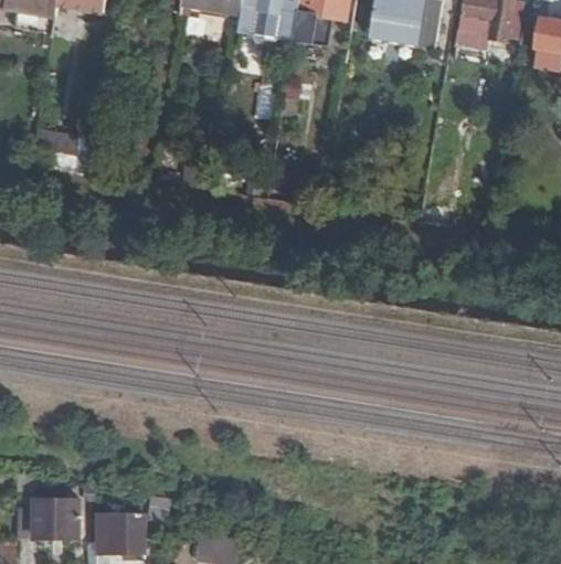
[(12,27),(50,33),(55,7),(55,0),(0,0),(0,7),(14,9),(12,27)]
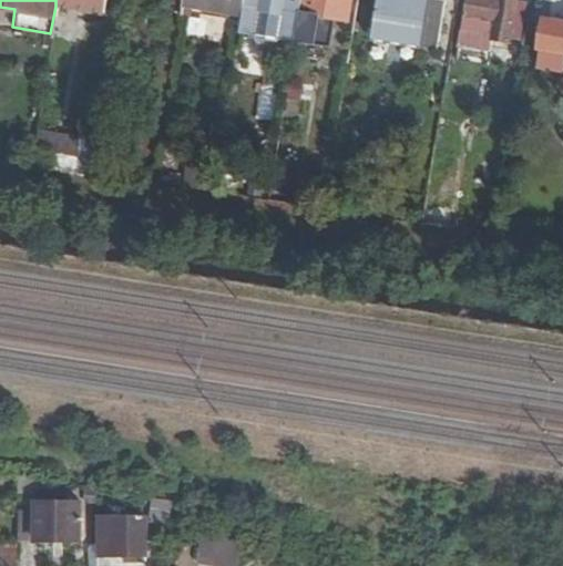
[(55,0),(55,7),(101,13),(103,0),(55,0)]
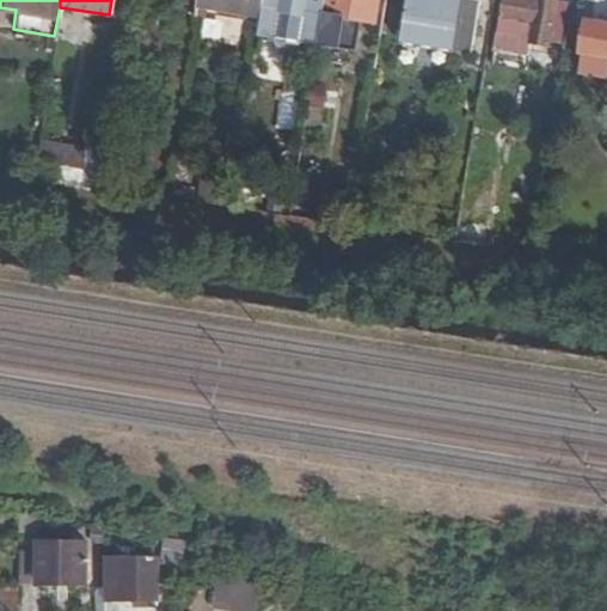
[(192,0),(175,0),(171,25),(188,29),(192,0)]
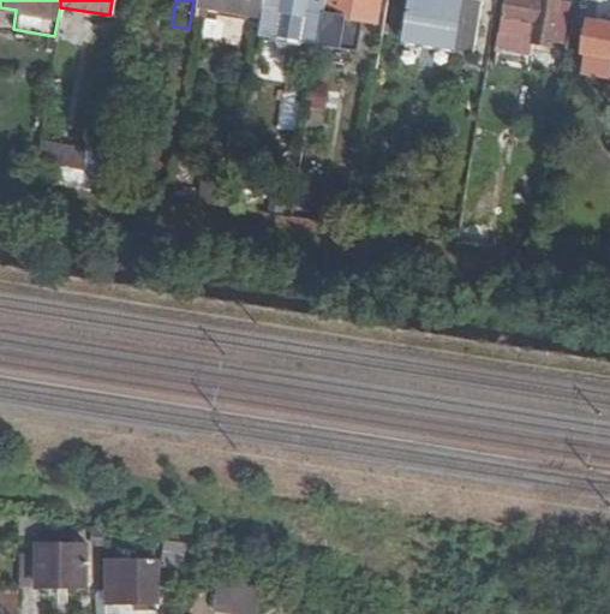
[(196,0),(196,6),(261,17),(262,9),(263,0),(196,0)]
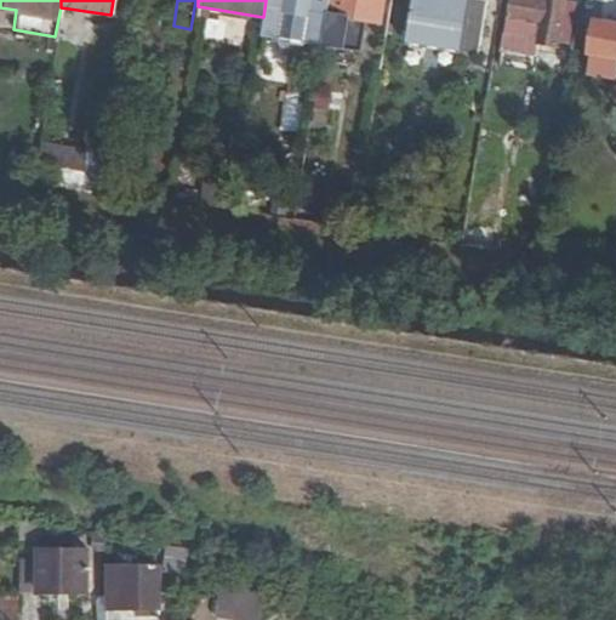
[(266,0),(264,9),(281,11),(279,27),(304,30),(308,16),(325,20),(329,5),(329,0),(266,0)]
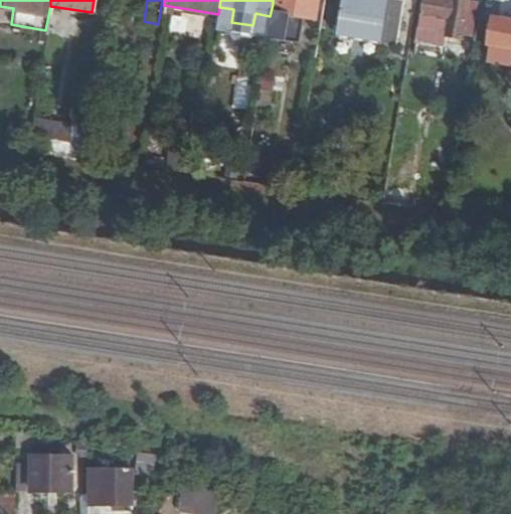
[(318,0),(273,0),(273,4),(285,7),(283,15),(315,20),(318,0)]
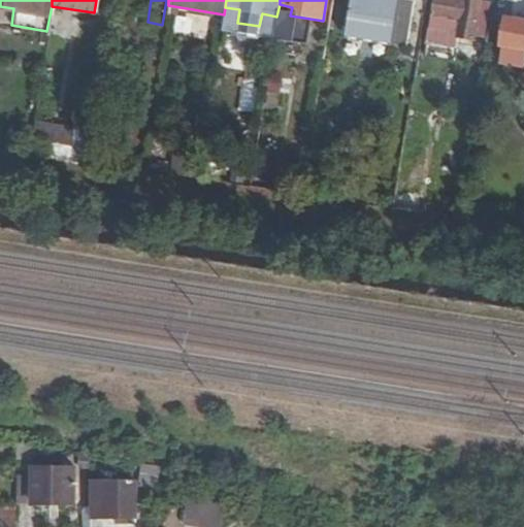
[(404,47),(412,2),(399,0),(349,0),(342,36),(404,47)]
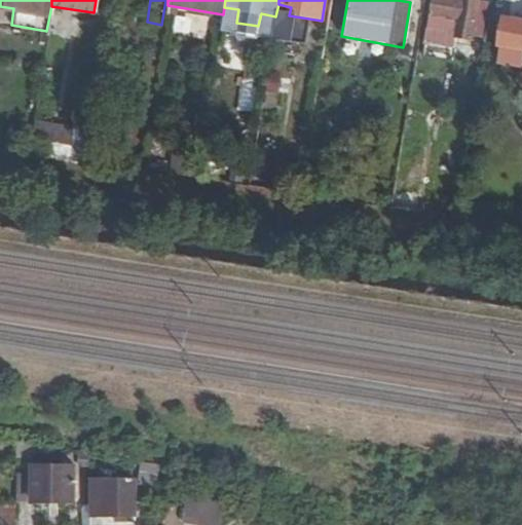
[(481,37),(487,3),(470,0),(431,0),(426,32),(446,36),(448,28),(457,30),(456,37),(471,40),(471,36),(481,37)]
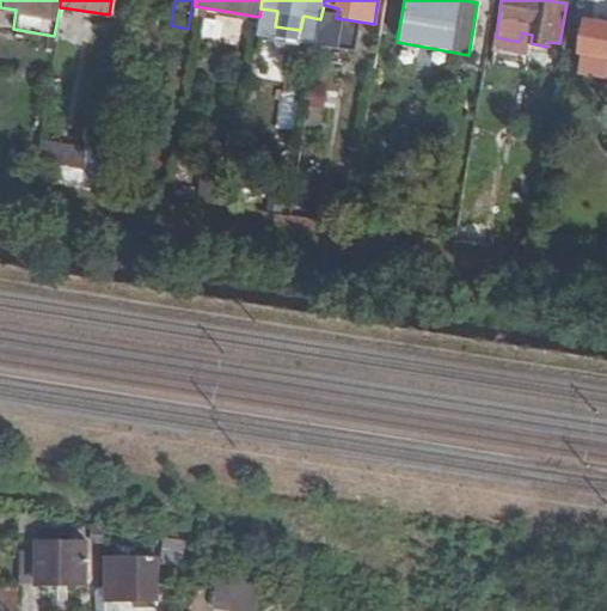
[(606,72),(606,25),(583,22),(577,52),(580,52),(576,72),(606,77),(606,72)]
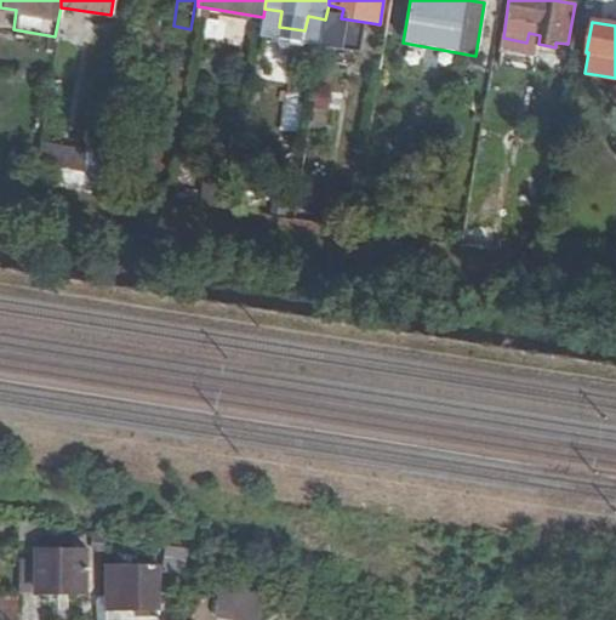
[(324,32),(317,62),(338,64),(343,34),(324,32)]
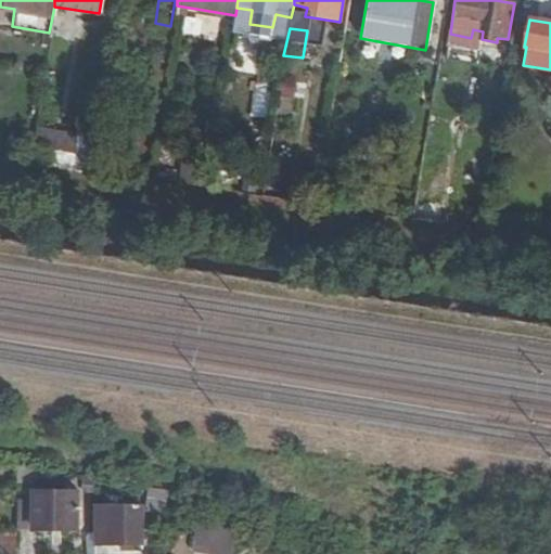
[(177,163),(176,185),(204,188),(206,165),(177,163)]
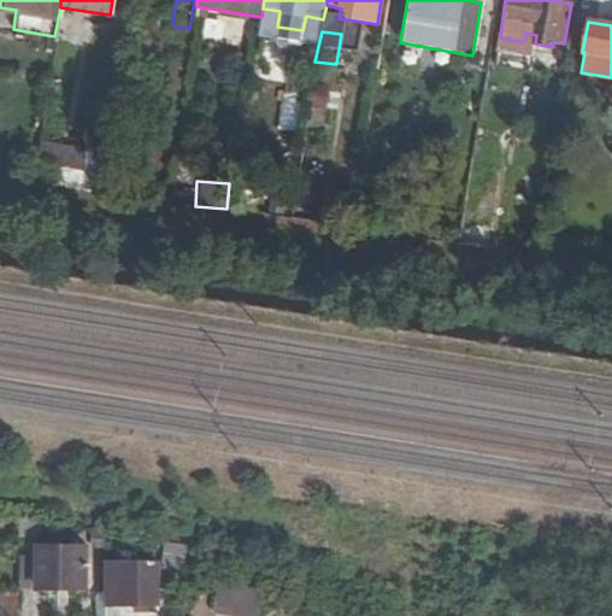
[(263,195),(260,212),(287,216),(289,199),(263,195)]
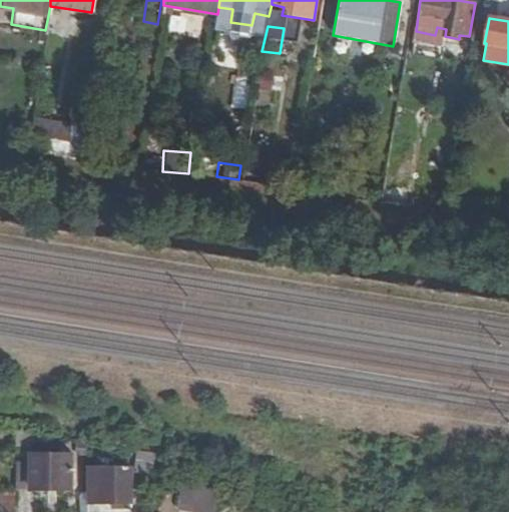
[(403,195),(378,192),(377,203),(405,206),(413,203),(413,200),(404,198),(403,195)]
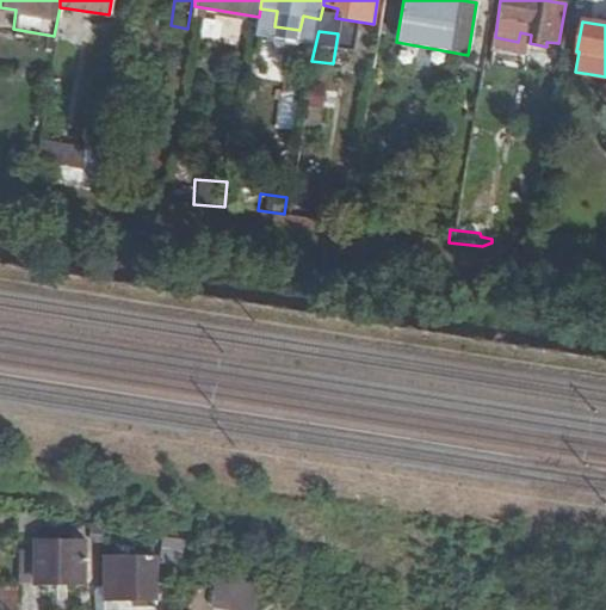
[(81,585),(81,543),(33,543),(33,584),(81,585)]
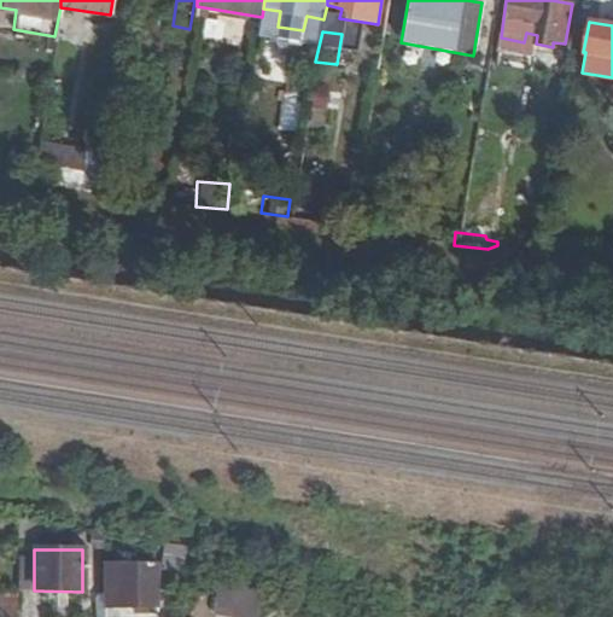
[(158,583),(171,586),(173,574),(174,563),(161,557),(158,583)]
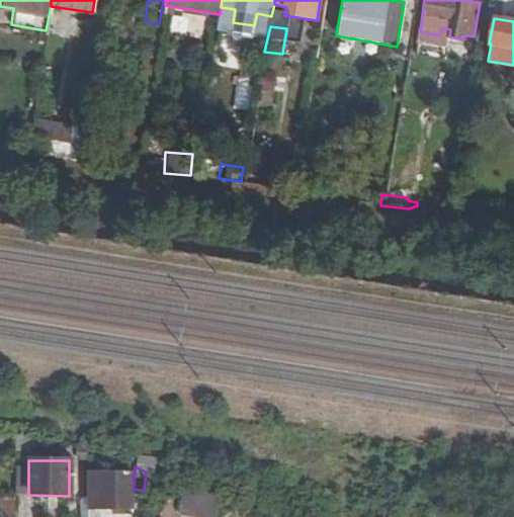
[(86,476),(87,507),(113,508),(112,513),(127,513),(127,476),(86,476)]
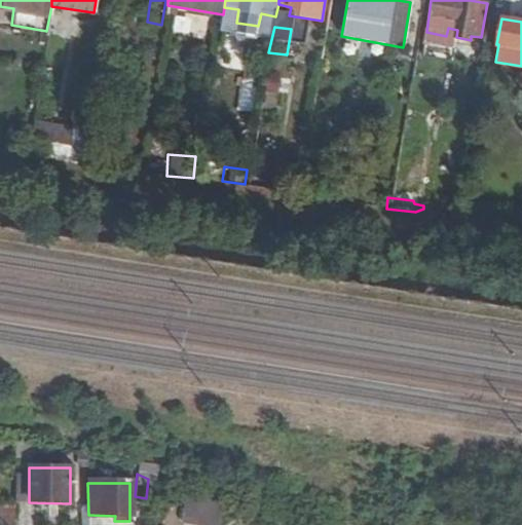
[(213,524),(216,498),(180,492),(176,519),(207,524),(213,524)]
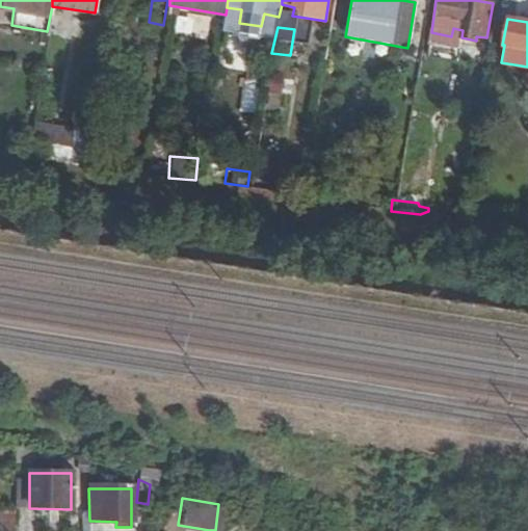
[(14,530),(14,512),(0,513),(0,530),(14,530)]
